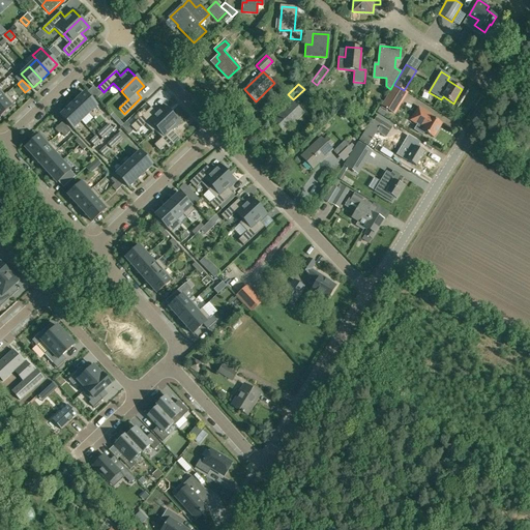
[(404,90),(394,85),(381,106),(392,113),(402,99),(403,100),(405,97),(402,95),(404,90)]
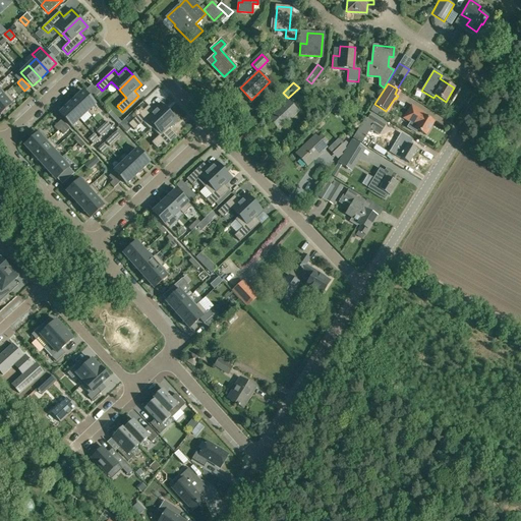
[(87,92),(94,99),(100,93),(93,85),(87,92)]
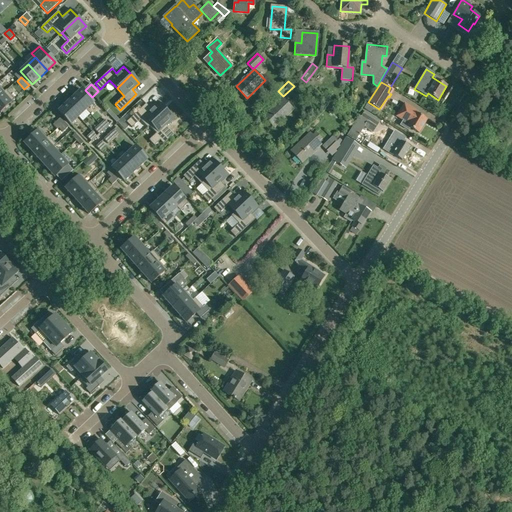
[(73,97),(86,110),(93,103),(81,89),(73,97)]
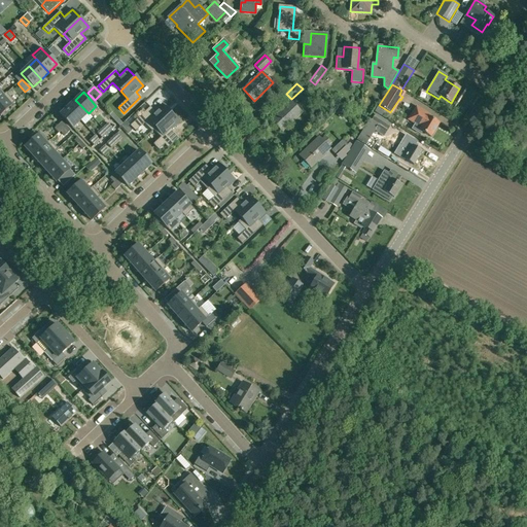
[(5,95),(0,99),(0,115),(14,102),(6,93),(4,95),(5,95)]
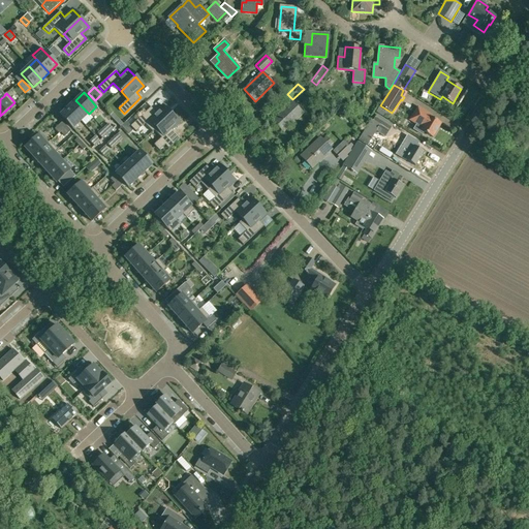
[(68,107),(81,121),(89,114),(75,100),(68,107)]
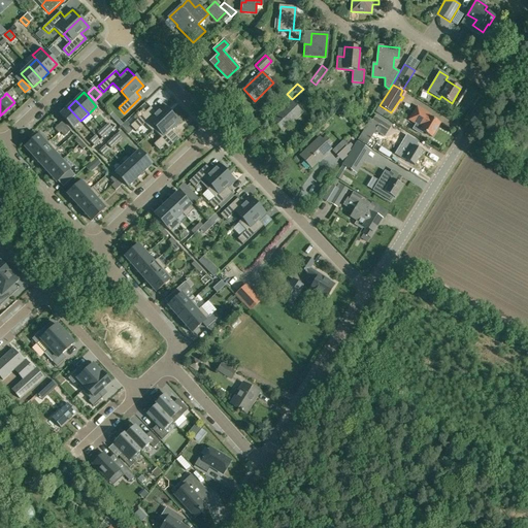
[(271,120),(283,131),(302,112),(291,101),(271,120)]
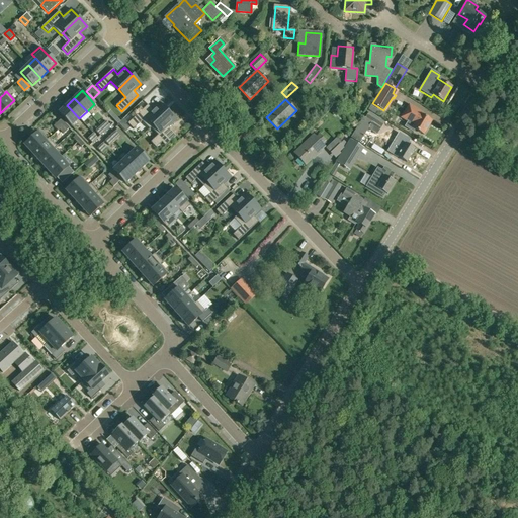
[(150,130),(151,127),(167,111),(160,103),(152,110),(148,105),(127,123),(134,130),(142,121),(150,130)]
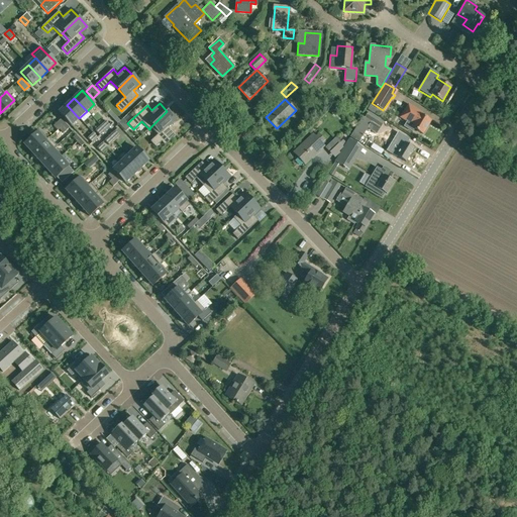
[(414,128),(423,133),(430,120),(420,114),(421,111),(408,103),(400,118),(407,122),(404,127),(412,132),(414,128)]
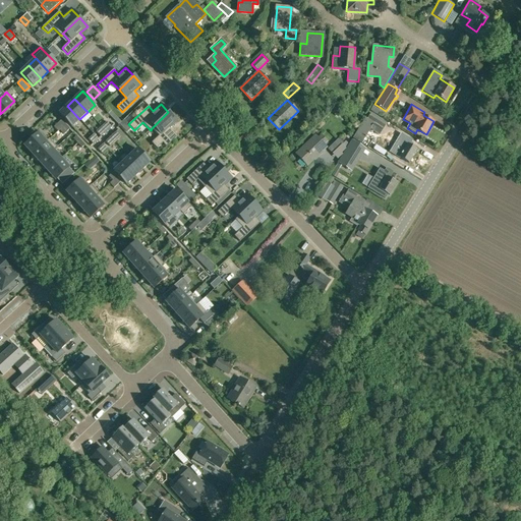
[(71,126),(79,119),(67,106),(59,113),(71,126)]
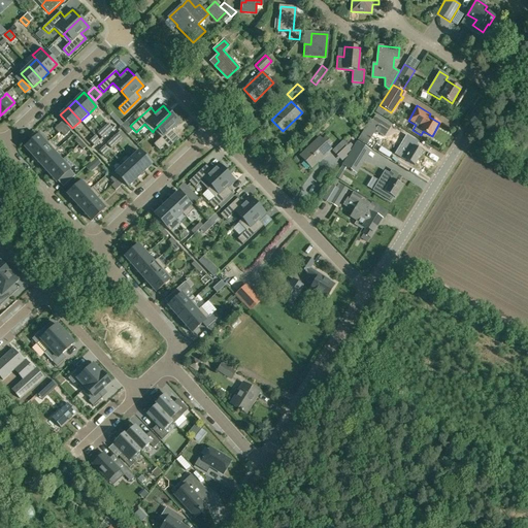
[(347,111),(341,107),(337,111),(343,117),(347,111)]
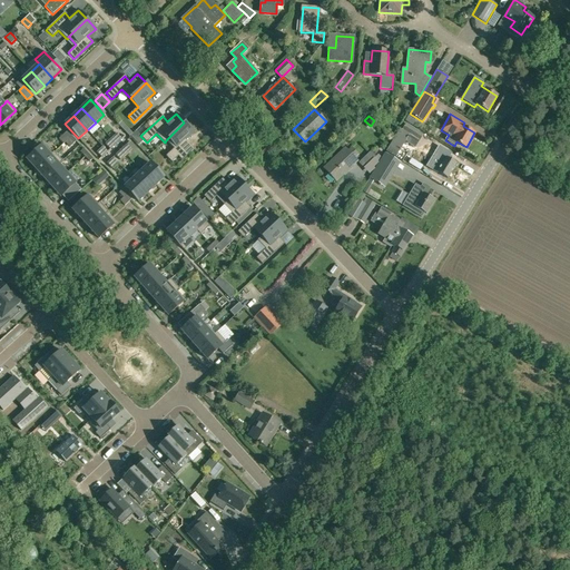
[(121,121),(118,125),(127,134),(129,130),(121,121)]
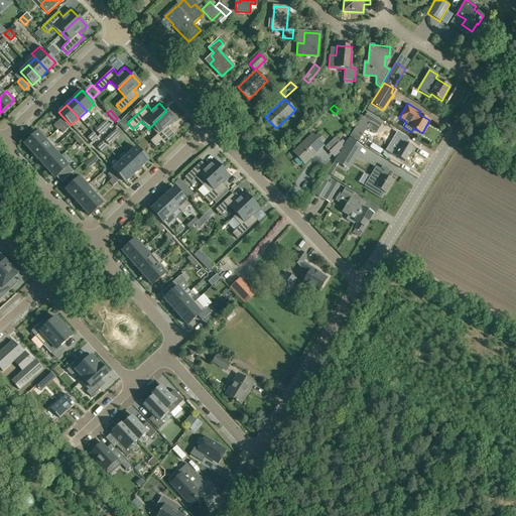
[(150,127),(157,134),(150,141),(155,147),(161,141),(164,145),(175,135),(167,126),(174,120),(166,111),(150,127)]
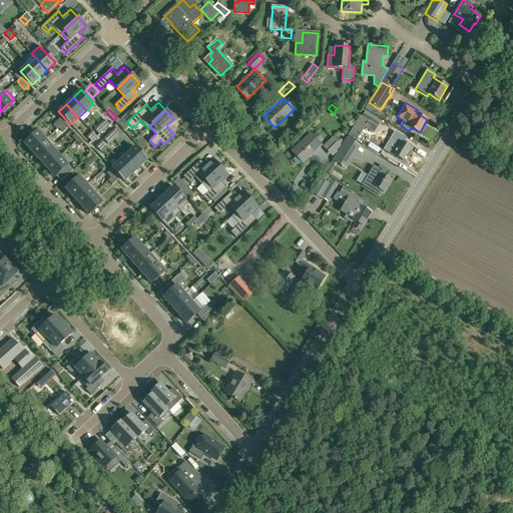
[(343,145),(357,153),(362,145),(356,141),(365,127),(374,132),(378,126),(381,121),(366,111),(362,116),(349,137),(348,136),(343,145)]
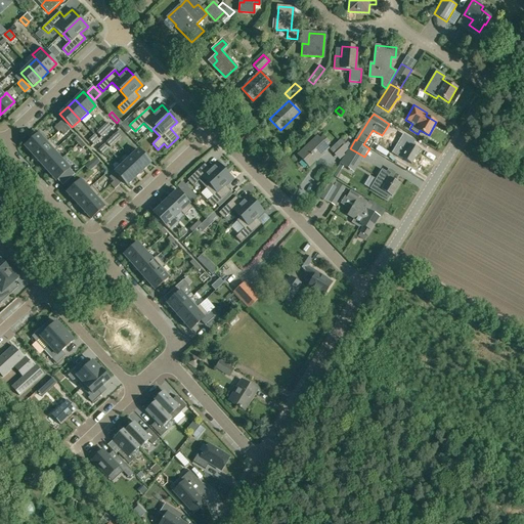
[(125,120),(119,125),(122,128),(126,133),(130,130),(126,126),(128,124),(125,120)]
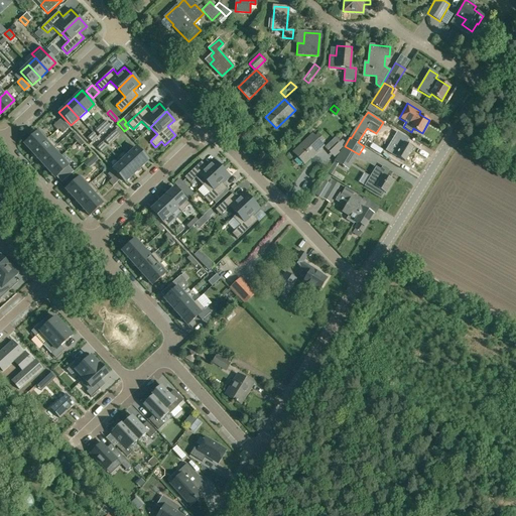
[(105,121),(100,125),(105,130),(110,125),(105,121)]
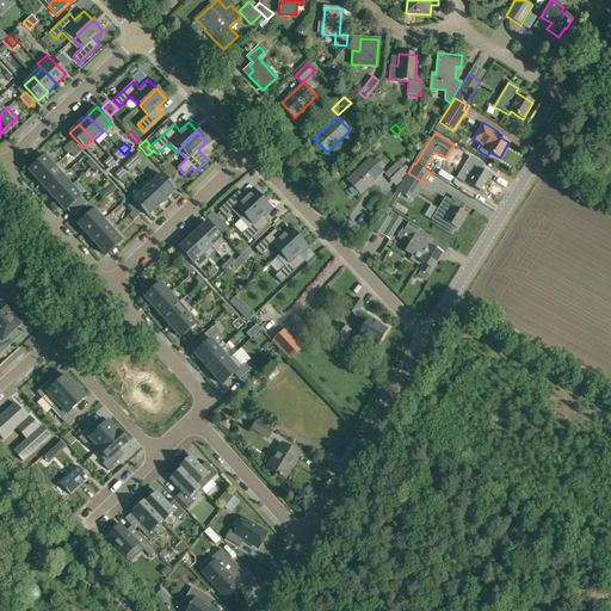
[(124,154),(118,148),(112,154),(118,160),(124,154)]
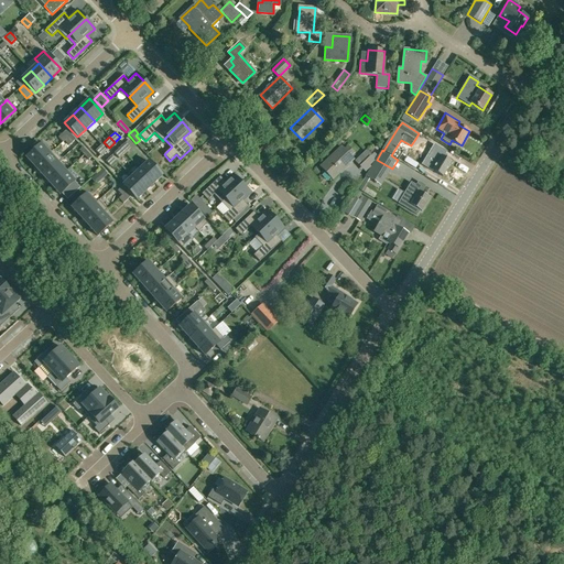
[(120,148),(125,153),(130,148),(126,142),(120,148)]
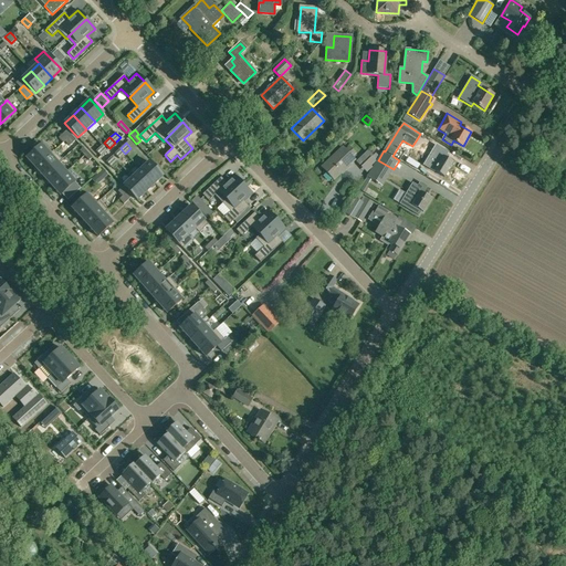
[(27,158),(35,168),(50,155),(41,145),(27,158)]
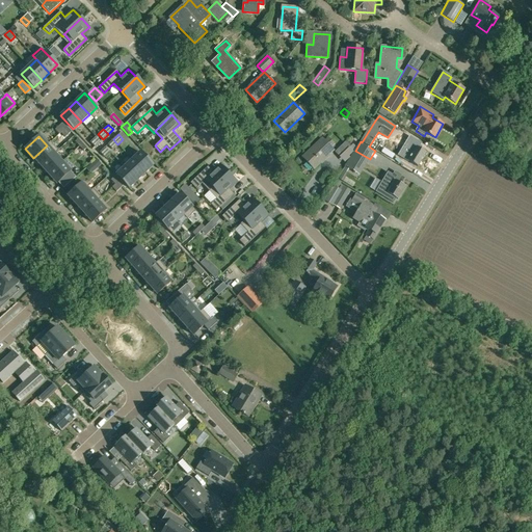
[(96,136),(90,142),(95,147),(100,141),(96,136)]
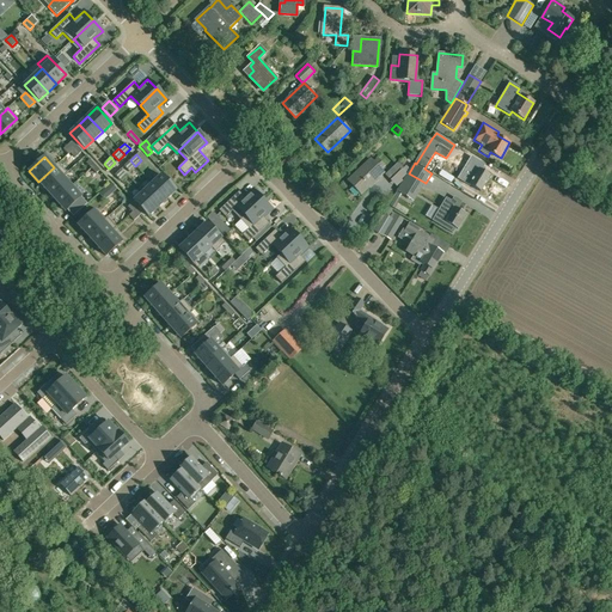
[(349,181),(361,194),(384,172),(381,170),(385,166),(377,158),(373,161),(371,159),(349,181)]
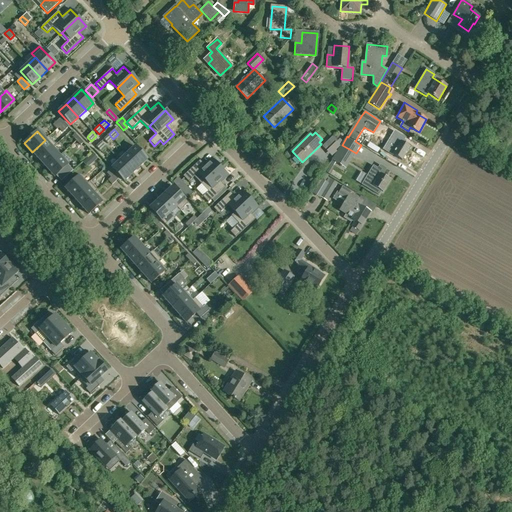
[(393,155),(402,160),(410,147),(402,143),(404,139),(393,132),(382,149),(393,155)]
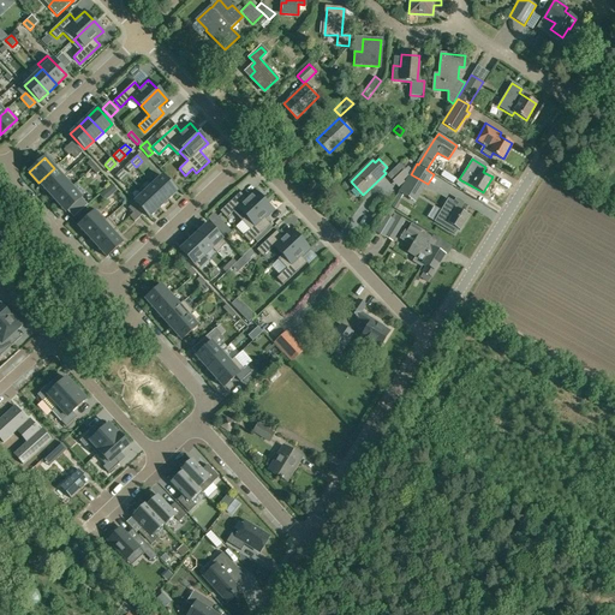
[(130,173),(136,167),(131,161),(124,167),(130,173)]
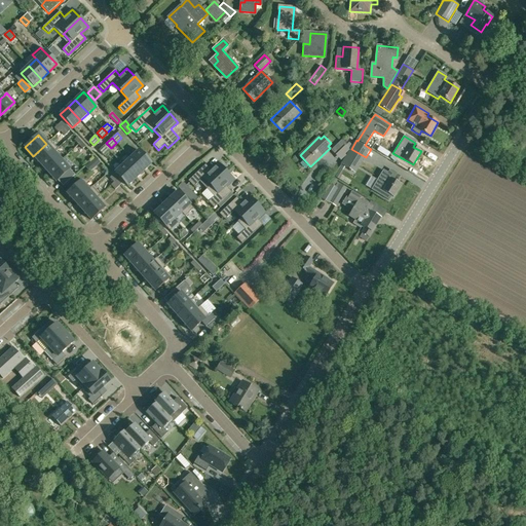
[(331,150),(336,155),(347,145),(342,139),(331,150)]
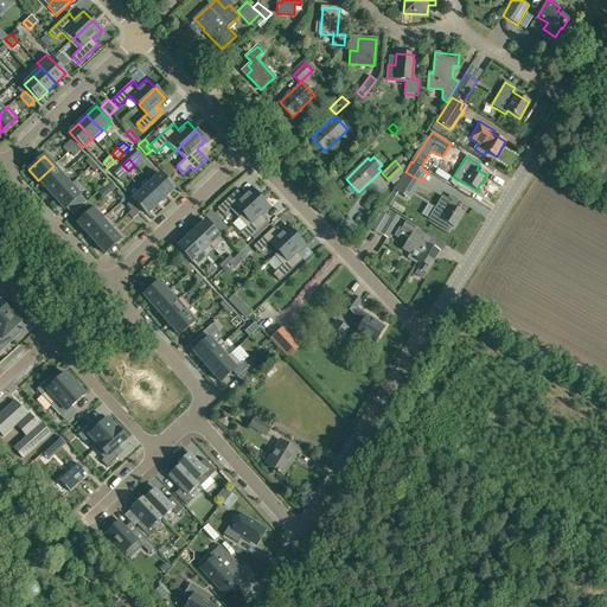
[(38,180),(46,190),(62,174),(53,166),(38,180)]
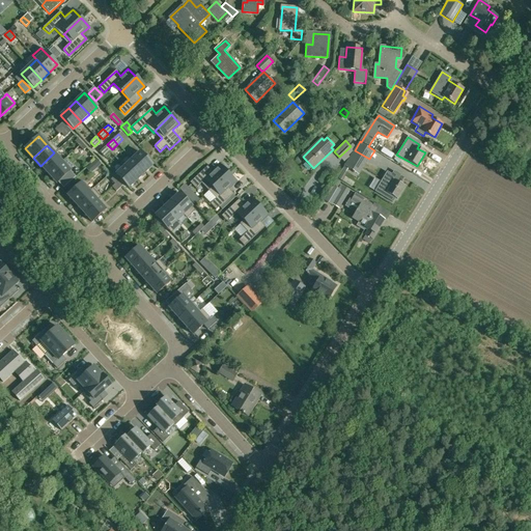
[(110,151),(105,146),(100,151),(104,157),(110,151)]
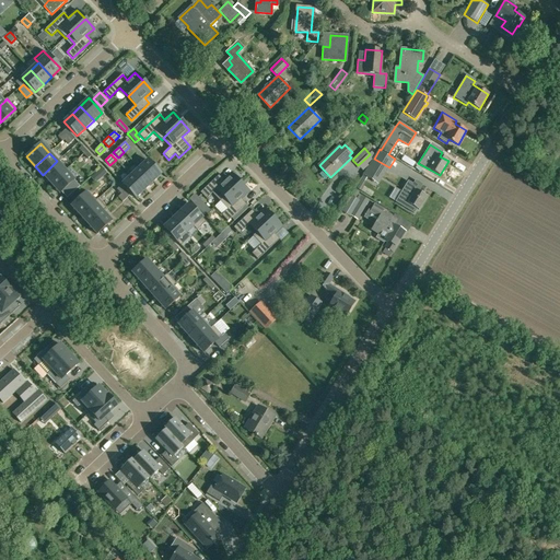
[(148,160),(139,168),(152,183),(161,174),(148,160)]
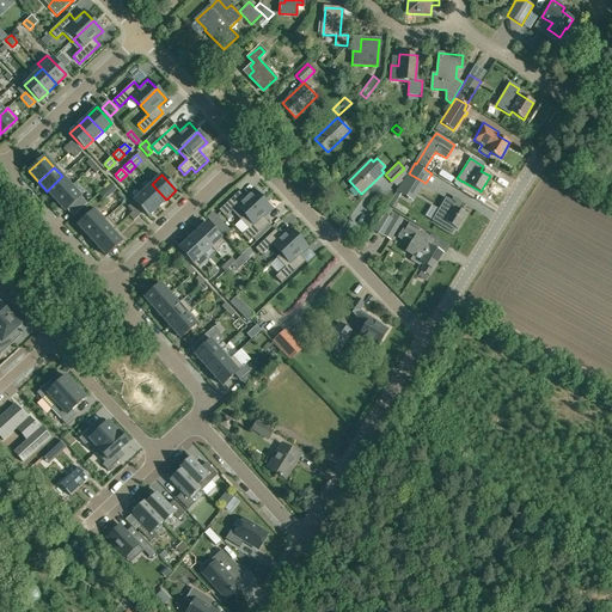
[(416,193),(421,183),(408,175),(402,183),(416,193)]
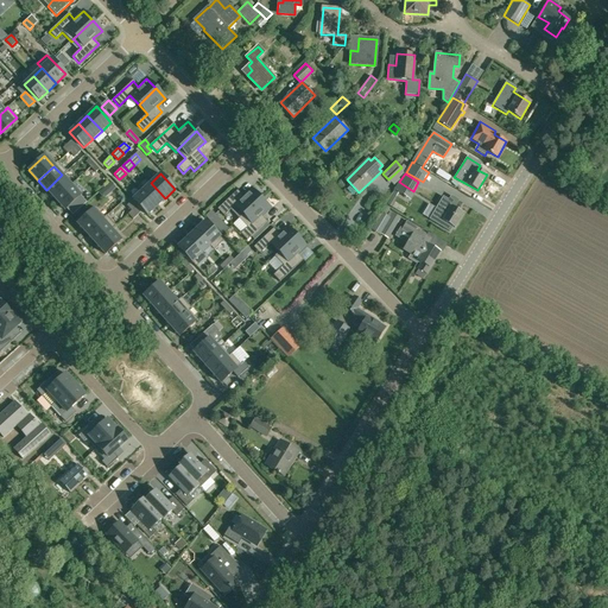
[(46,190),(55,200),(71,185),(62,175),(46,190)]
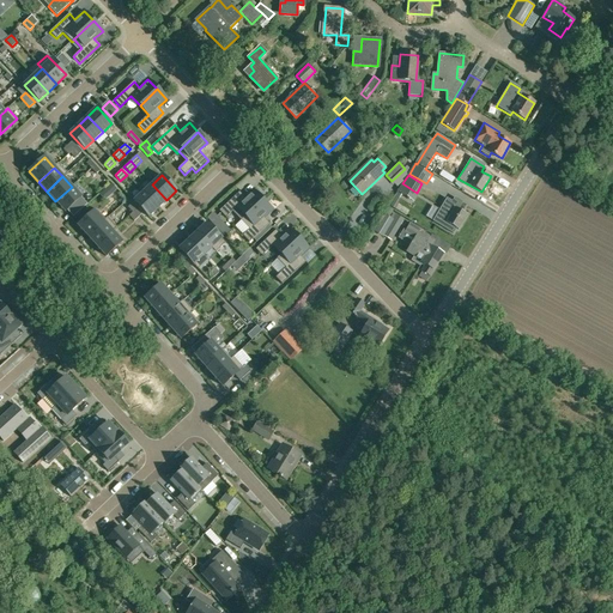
[(167,200),(152,184),(143,193),(158,208),(167,200)]
